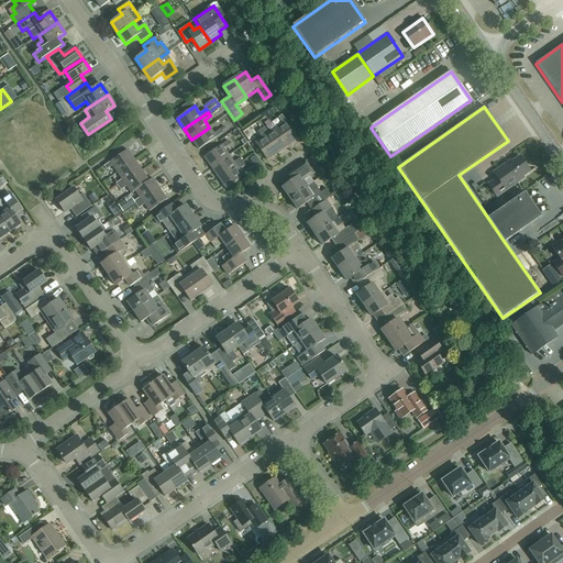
[(276,129),(288,146),(298,139),(286,121),(282,116),(278,118),(283,124),(276,129)]
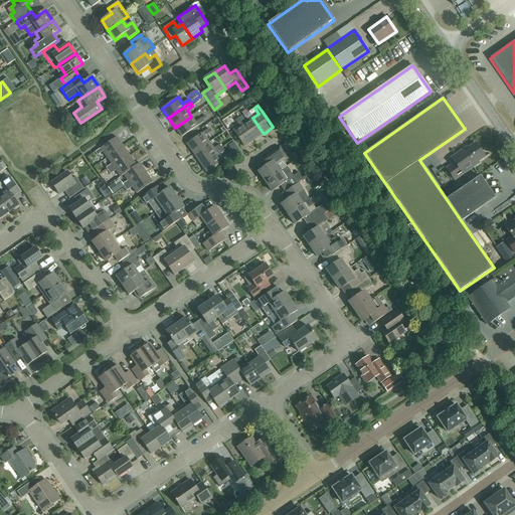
[(191,117),(175,128),(182,137),(198,126),(203,122),(201,119),(195,123),(191,117)]
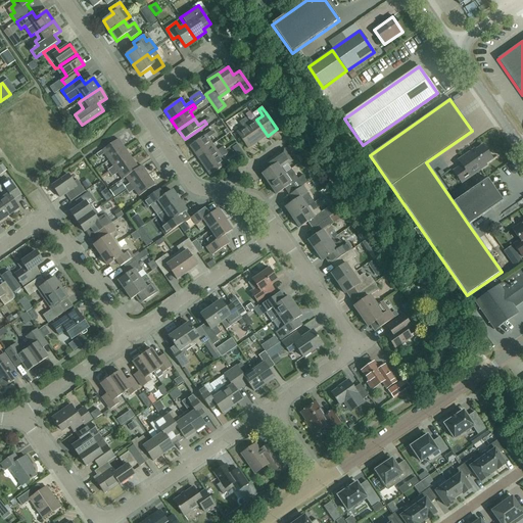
[(268,136),(256,120),(249,124),(245,119),(242,121),(257,142),(268,136)]
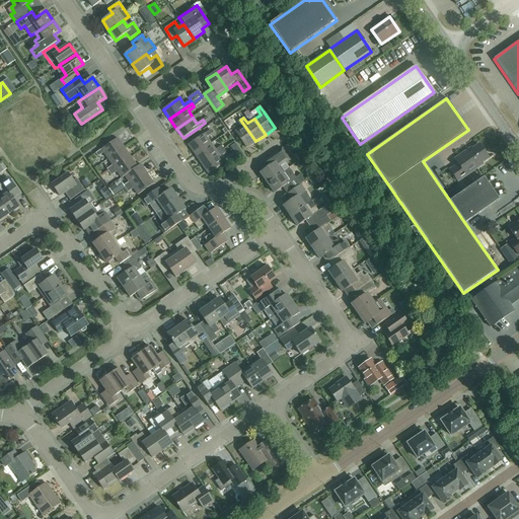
[(246,148),(255,141),(240,120),(237,122),(241,128),(235,132),(246,148)]
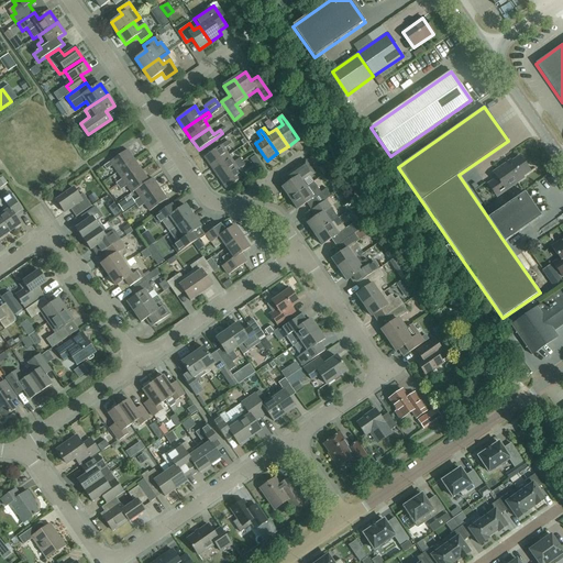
[(211,168),(229,156),(224,148),(230,145),(228,141),(221,145),(203,157),(211,168)]
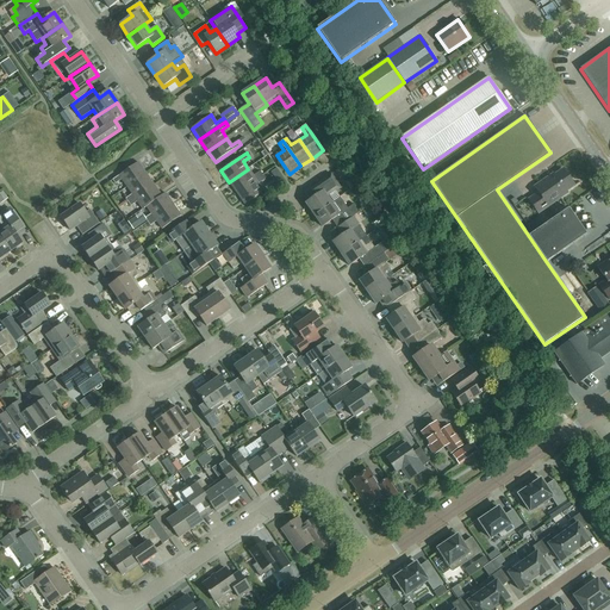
[(126,187),(145,174),(138,162),(119,175),(112,180),(116,185),(122,180),(126,187)]
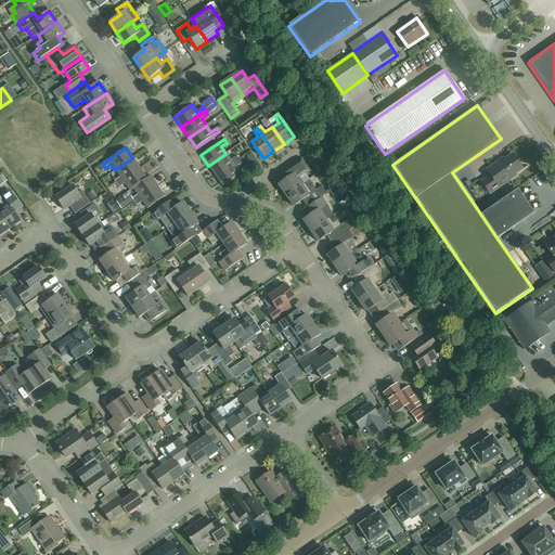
[(216,176),(239,159),(236,156),(230,160),(226,154),(208,166),(216,176)]
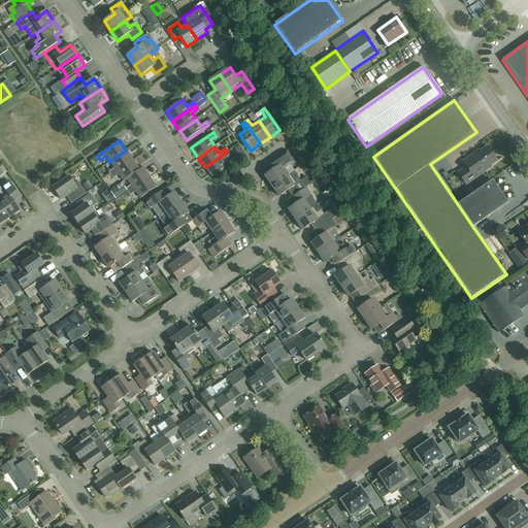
[(497,161),(487,146),(475,155),(474,154),(462,162),(466,167),(458,173),(465,185),(491,167),(490,166),(497,161)]
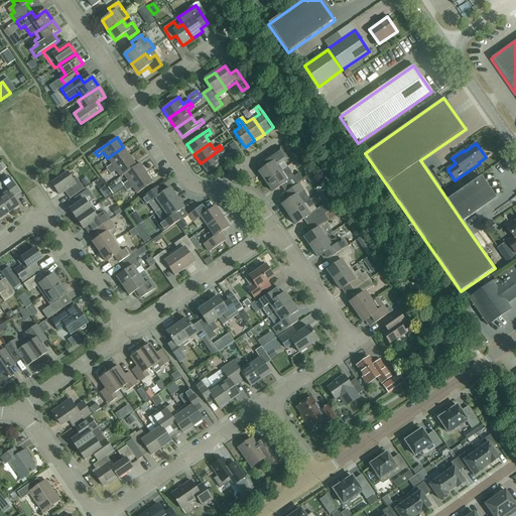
[(108,171),(130,156),(123,147),(107,158),(112,164),(106,168),(108,171)]
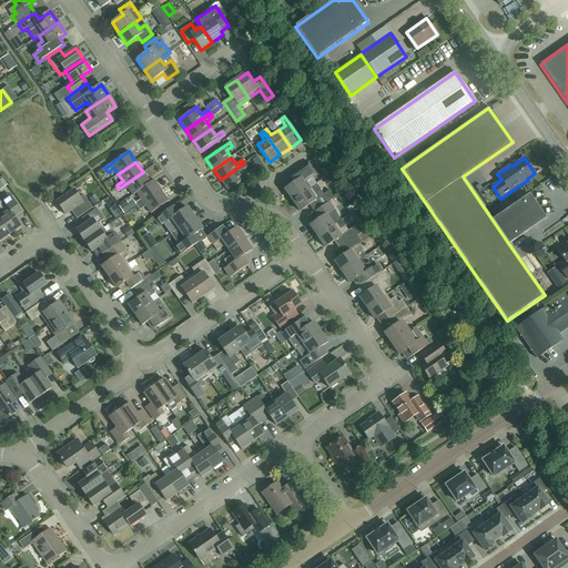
[(292,201),(308,190),(305,184),(317,175),(308,162),(288,176),(293,184),(285,190),(292,201)]
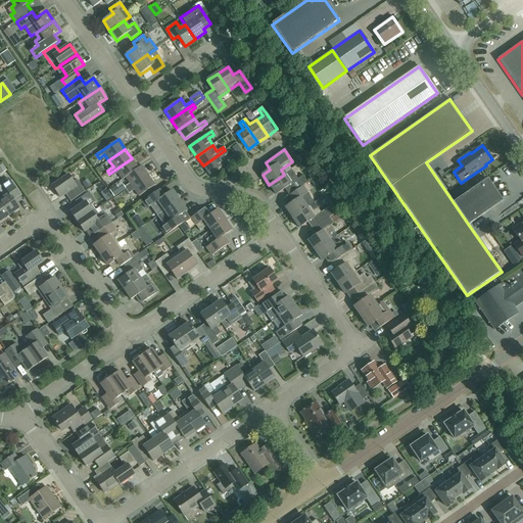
[(225,150),(203,165),(209,176),(226,164),(222,157),(227,153),(225,150)]
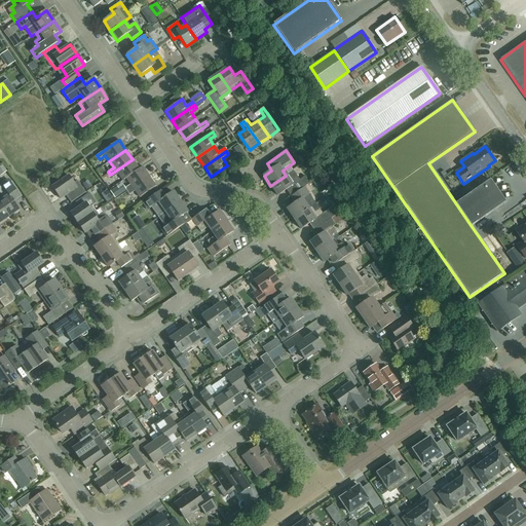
[(240,159),(246,156),(242,151),(237,154),(240,159)]
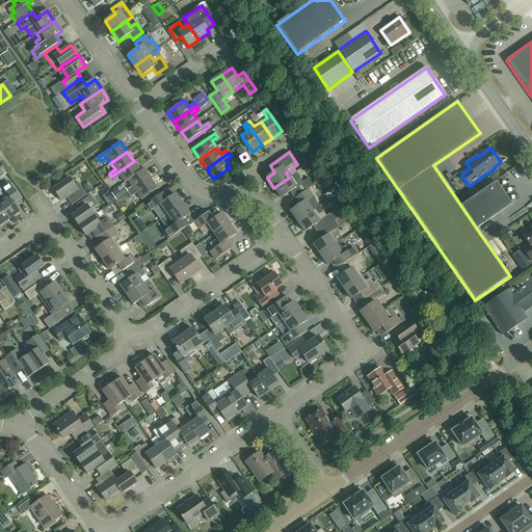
[(125,183),(128,181),(140,171),(134,161),(111,177),(114,180),(120,177),(125,183)]
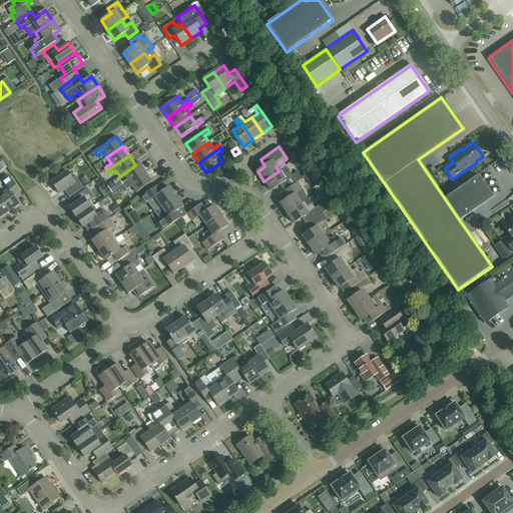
[(139,162),(135,165),(123,174),(127,180),(122,183),(119,178),(107,186),(111,193),(123,186),(124,187),(145,172),(139,162)]
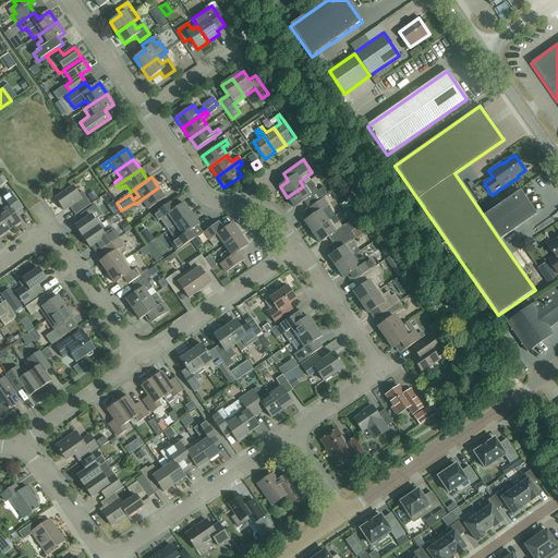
[(308,208),(323,198),(328,195),(323,187),(318,191),(311,181),(303,186),(287,197),(294,208),(303,202),(308,208)]
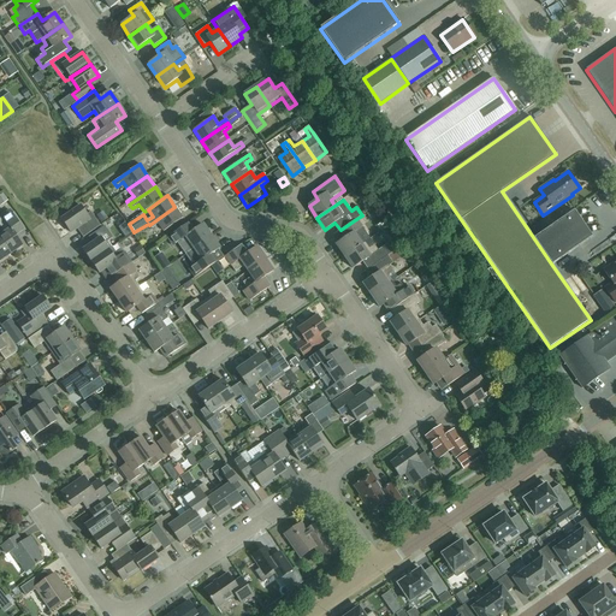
[(87,215),(81,206),(61,219),(71,234),(77,229),(83,238),(100,226),(90,212),(87,215)]
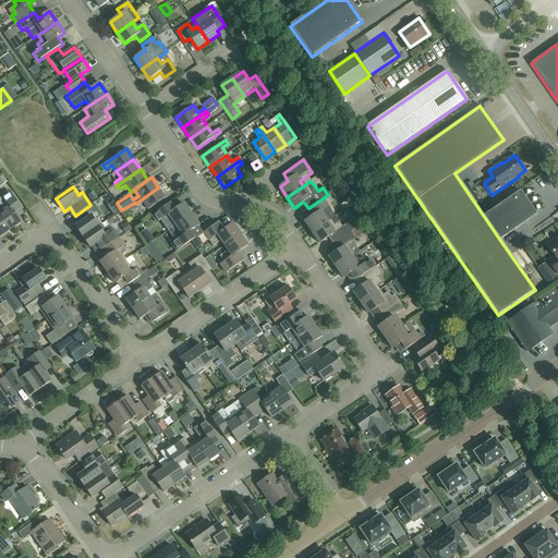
[(158,187),(135,204),(137,207),(143,203),(148,209),(166,197),(158,187)]
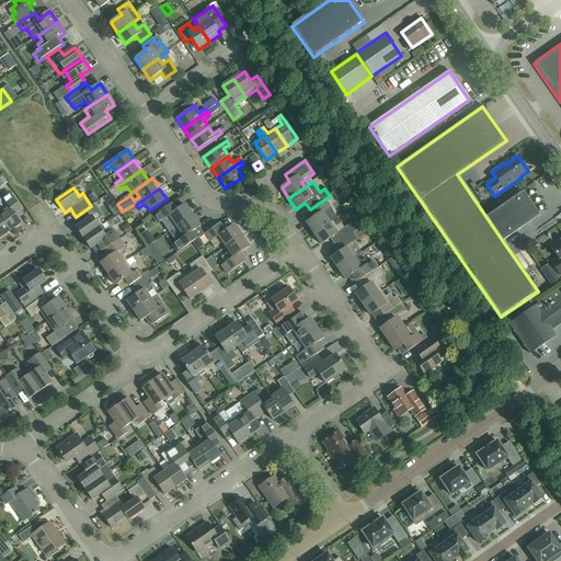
[(0,209),(0,217),(10,231),(21,225),(14,215),(22,210),(9,192),(0,197),(0,206),(2,209),(0,209)]
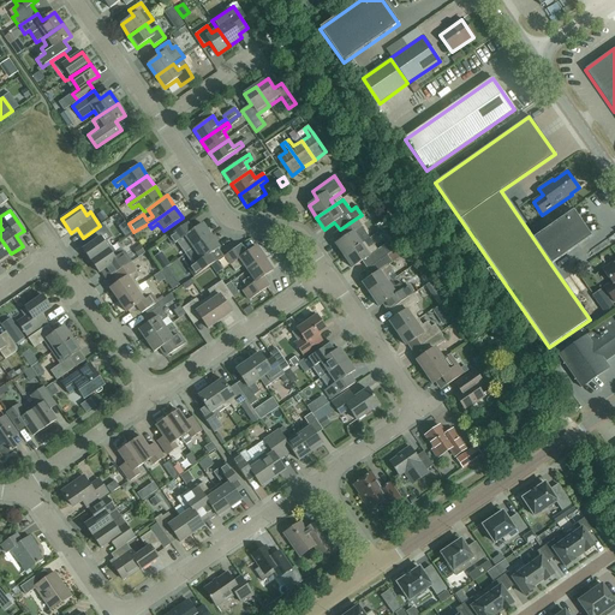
[(573,210),(533,238),(551,264),(591,237),(573,210)]
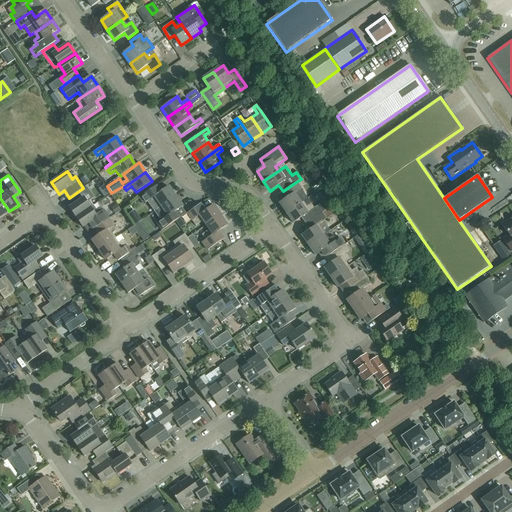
[(287,198),(279,204),(286,214),(303,201),(307,198),(304,194),(296,182),(283,191),(287,198)]
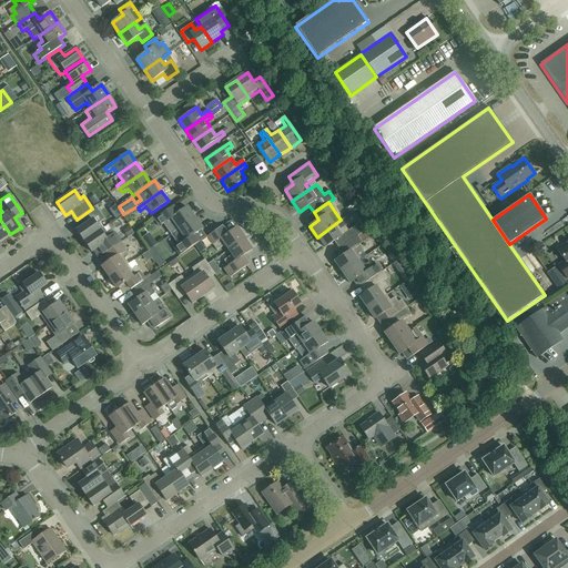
[(175,232),(194,219),(188,208),(179,214),(173,206),(154,220),(160,227),(168,221),(175,231),(175,232)]
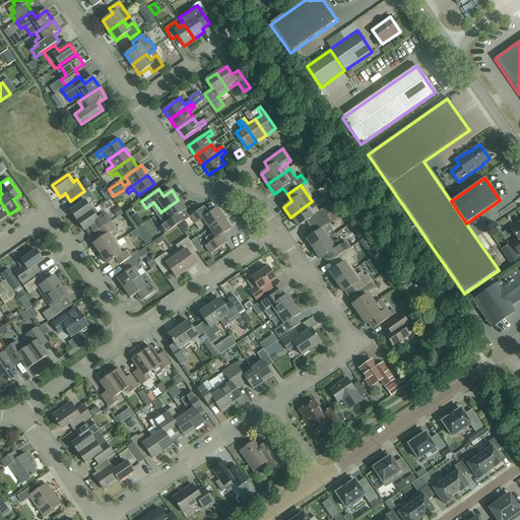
[(78,205),(70,211),(77,221),(94,209),(95,208),(91,203),(95,201),(88,191),(74,200),(78,205)]
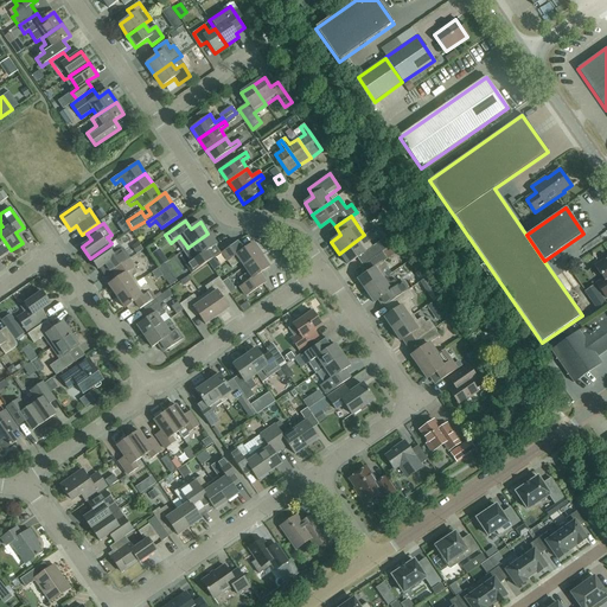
[(187,248),(187,247),(183,250),(186,257),(191,263),(186,266),(192,274),(212,260),(206,251),(216,246),(208,234),(187,248)]
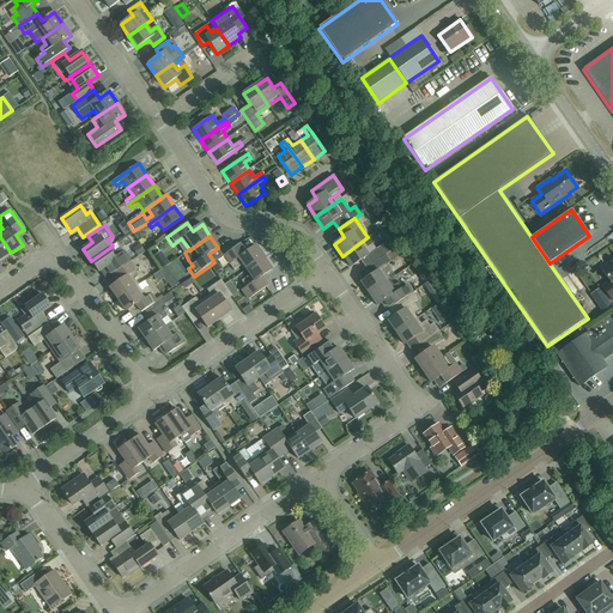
[(0,260),(11,253),(0,237),(0,260)]
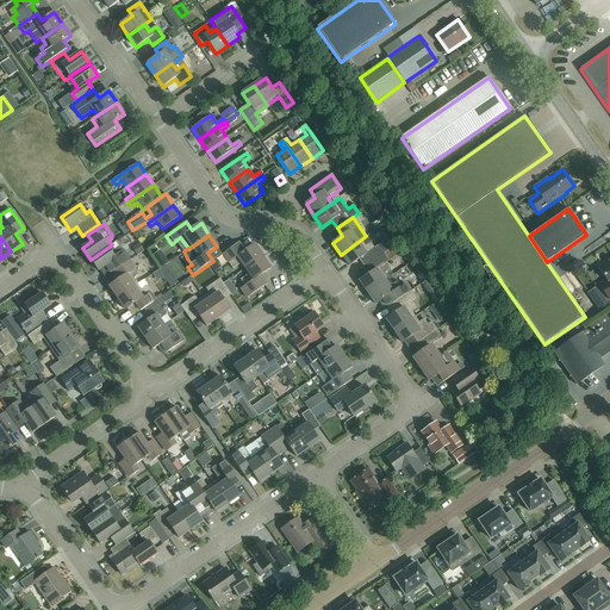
[(361,240),(341,255),(349,266),(366,254),(372,262),(384,254),(392,248),(386,240),(374,248),(371,242),(366,236),(361,240)]
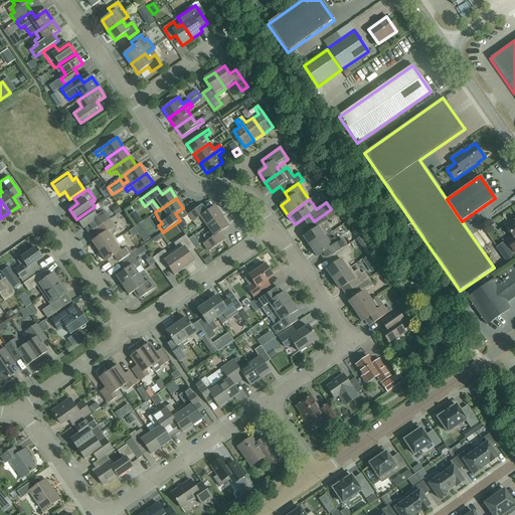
[(207,227),(221,216),(214,207),(206,212),(201,205),(188,215),(197,227),(204,222),(207,227)]
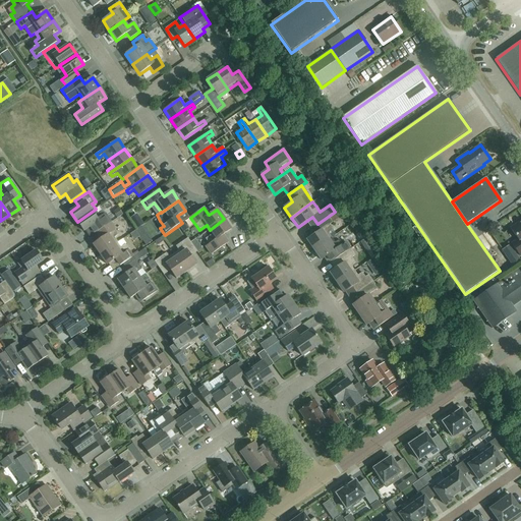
[(92,226),(97,233),(110,223),(102,212),(98,214),(95,210),(77,222),(83,232),(92,226)]
